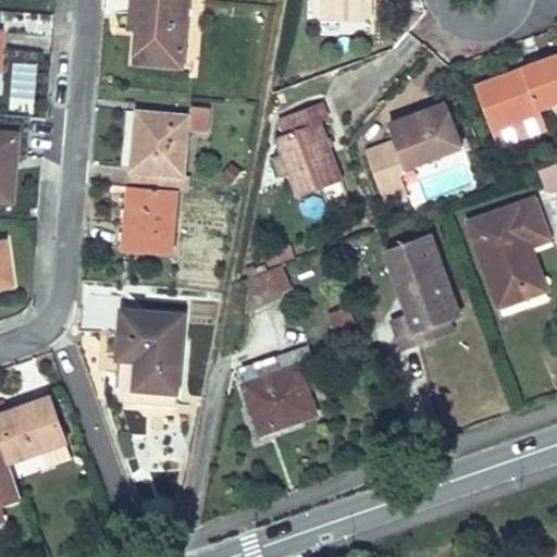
[(139,28),(136,61),(182,65),(187,0),(133,0),(132,27),(139,28)]
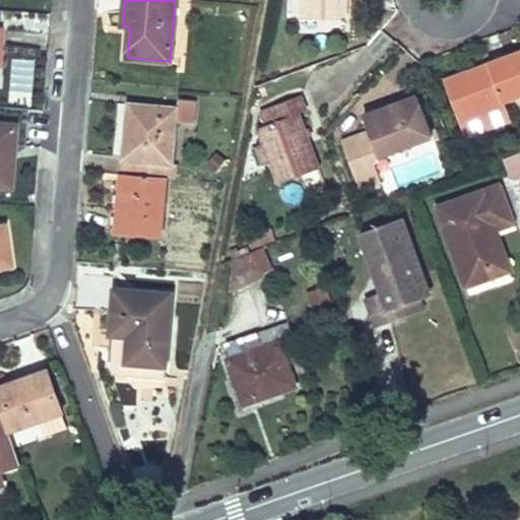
[(300,0),(300,17),(345,18),(345,0),(300,0)]
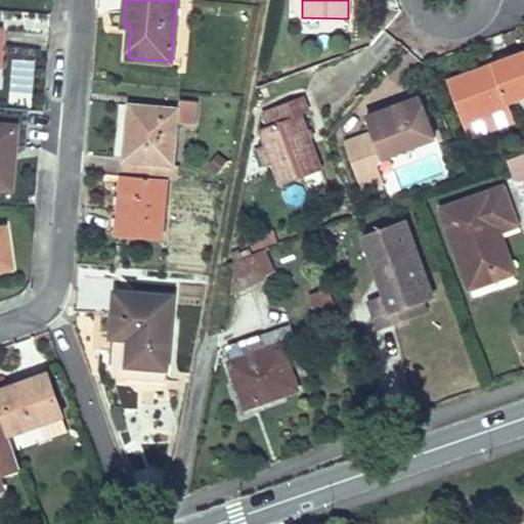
[(493,71),(450,88),(464,122),(509,106),(508,101),(523,95),(523,51),(491,63),(493,71)]
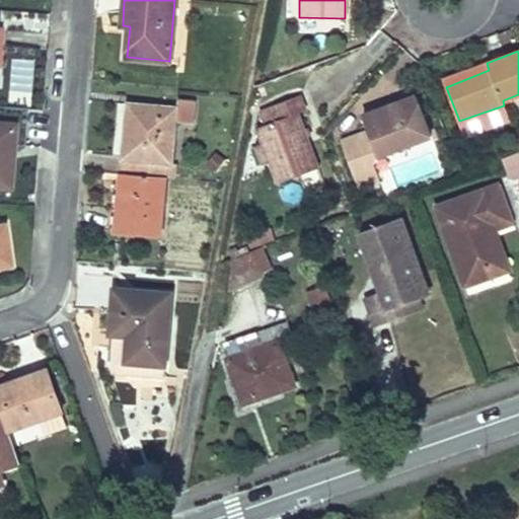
[(487,63),(444,79),(446,87),(489,70),(487,63)]
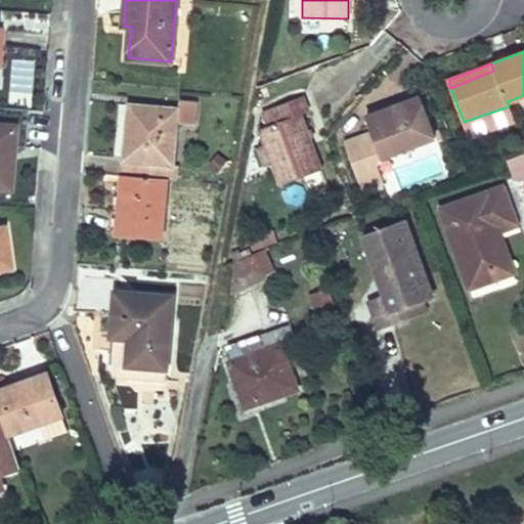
[(279,122),(259,129),(265,145),(272,163),(280,183),(322,169),(301,114),(309,112),(302,95),(273,106),(279,122)]
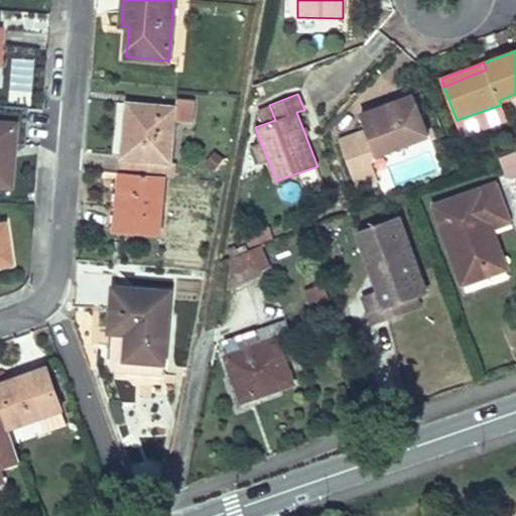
[(382,107),(360,115),(366,130),(339,141),(356,185),(377,178),(372,162),(375,153),(428,134),(414,96),(393,103),(395,110),(384,115),(382,107)]
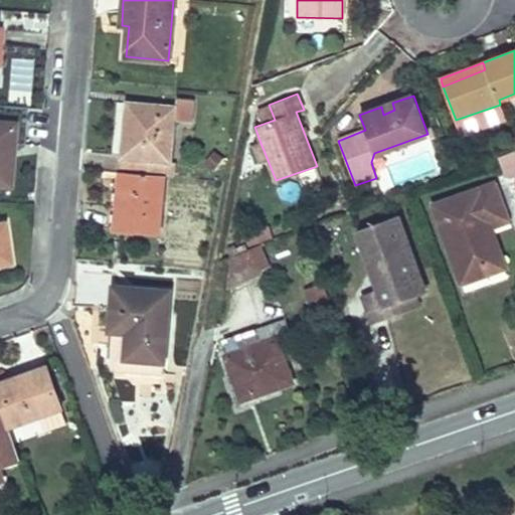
[(176,106),(175,120),(192,122),(193,101),(177,99),(176,106)]
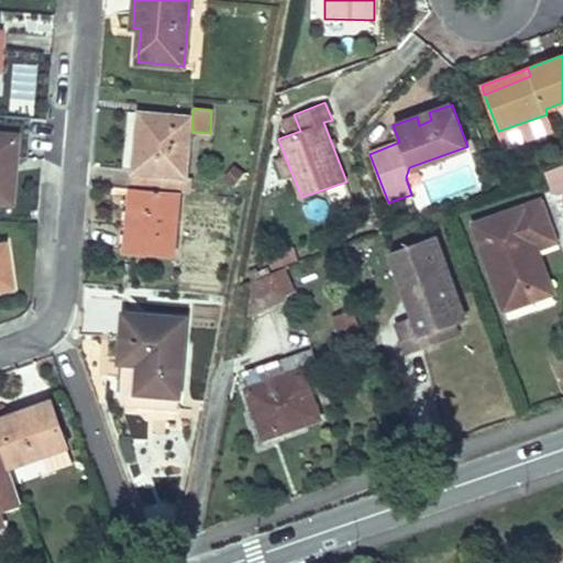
[(192,116),(139,111),(131,188),(132,187),(179,191),(186,191),(191,131),(192,116)]
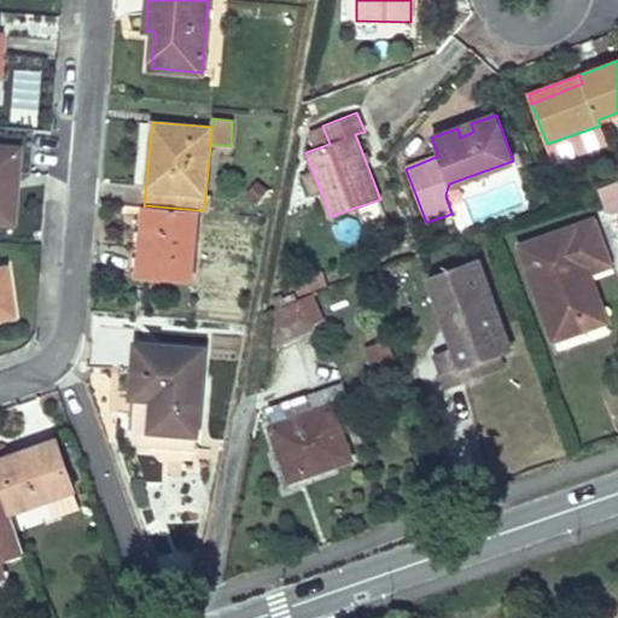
[(471,123),(458,128),(460,138),(473,132),(471,123)]
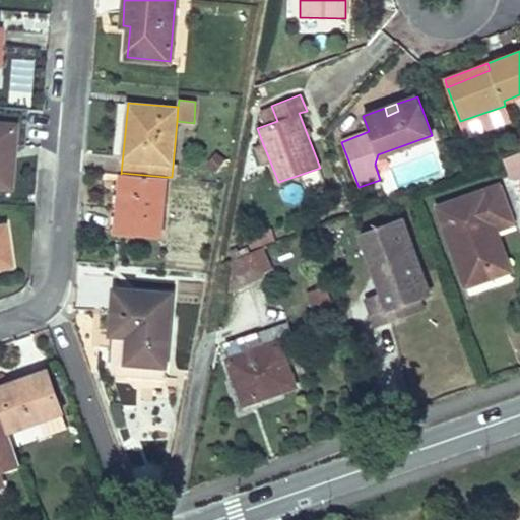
[(0,124),(0,184),(5,185),(9,125),(0,124)]
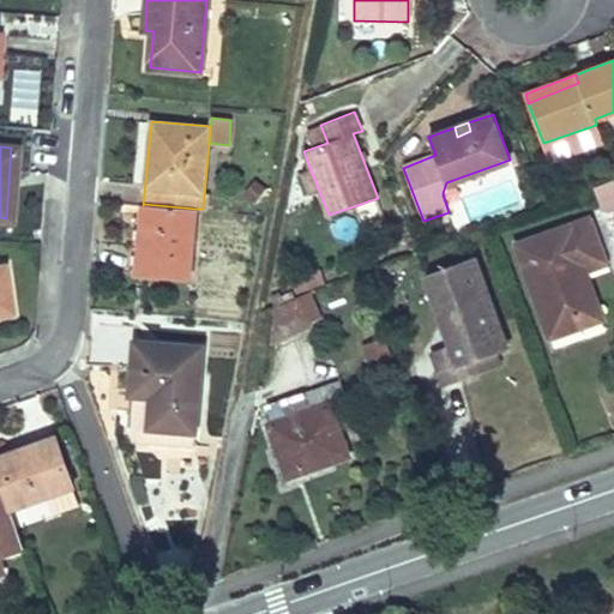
[(311,170),(302,173),(311,193),(319,191),(311,170)]
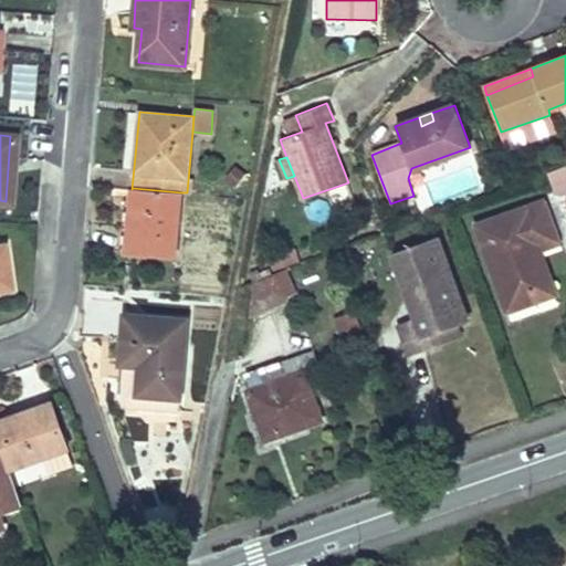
[(565,164),(546,171),(552,189),(565,192),(565,191),(565,164)]
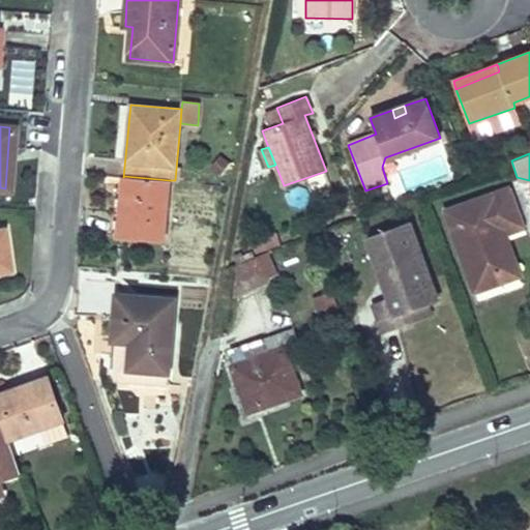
[(124,176),(119,235),(164,239),(169,180),(124,176)]
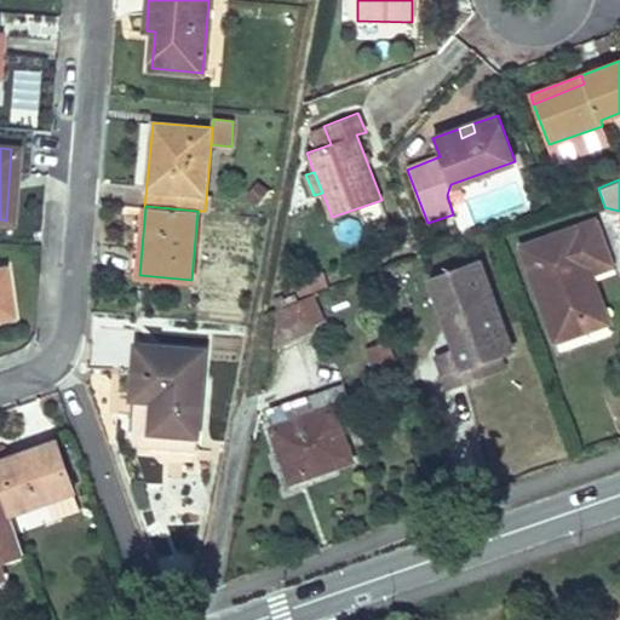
[(597,218),(521,245),(556,339),(591,327),(585,313),(602,306),(590,273),(578,240),(602,230),(597,218)]
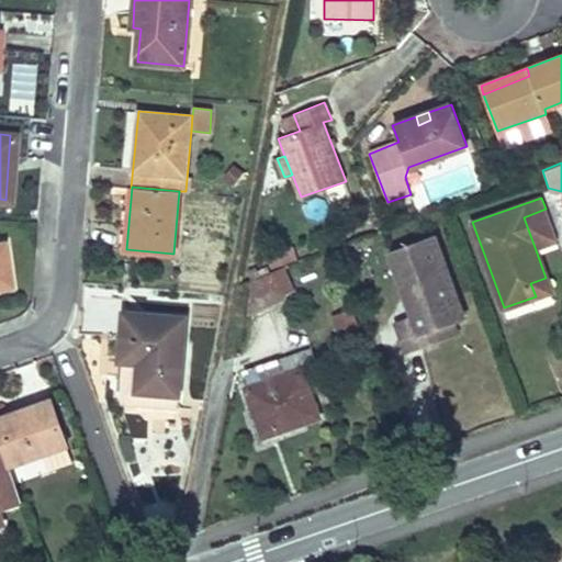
[(557,238),(546,209),(524,217),(535,247),(557,238)]
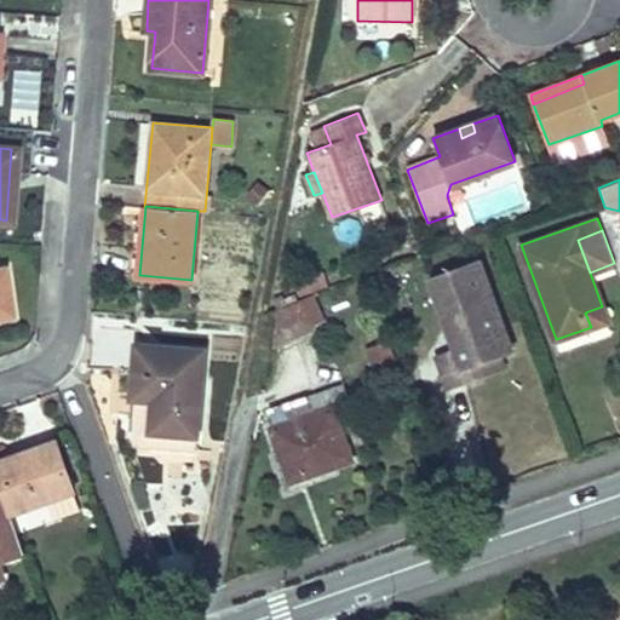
[(486,258),(435,276),(455,331),(460,329),(464,338),(460,345),(442,352),(454,388),(483,377),(478,363),(505,354),(518,348),(486,258)]
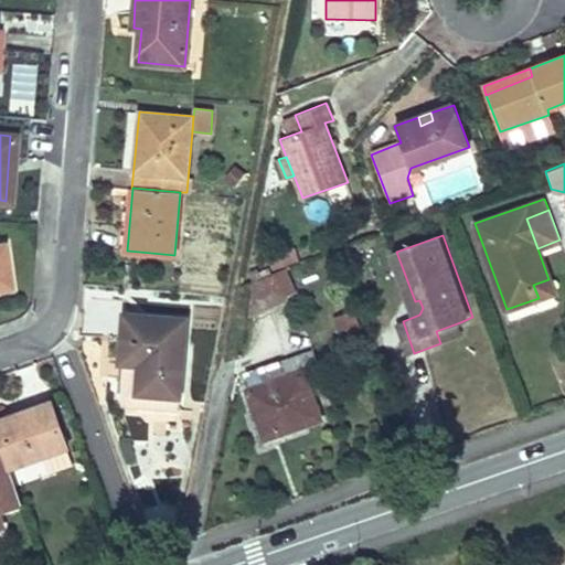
[(3,244),(0,244),(0,289),(10,288),(3,244)]
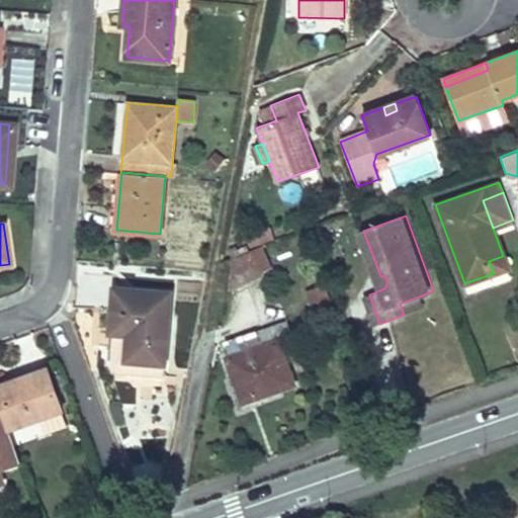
[(251,248),(274,242),(272,231),(248,237),(251,248)]
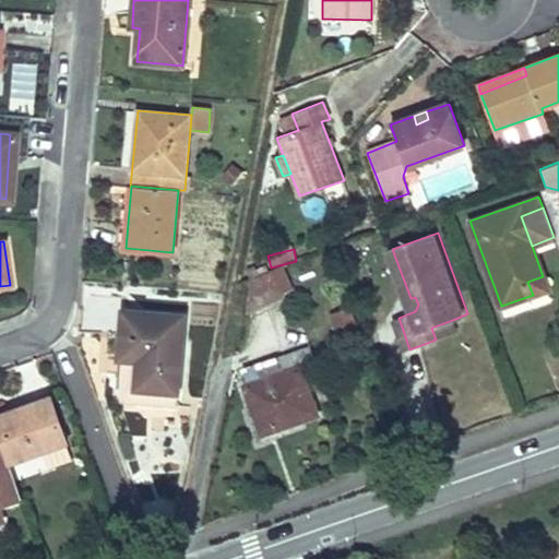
[(272,269),(250,280),(247,311),(284,294),(272,269)]
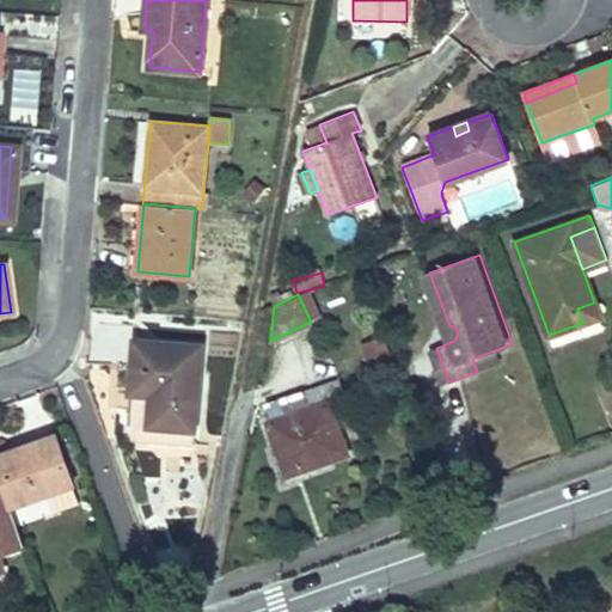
[(600,316),(594,303),(577,308),(583,323),(600,316)]
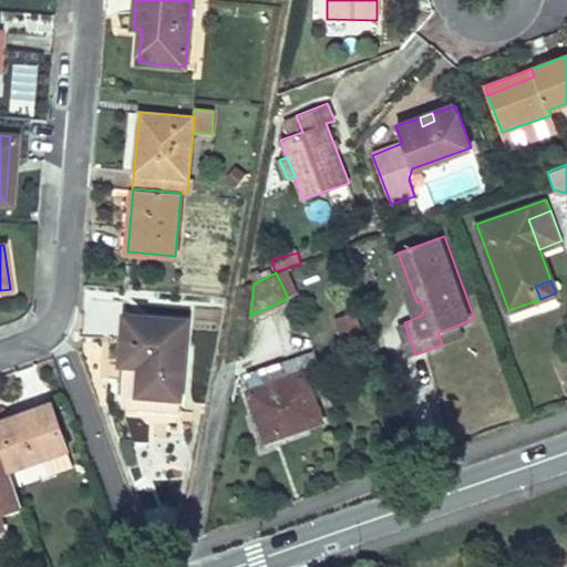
[(356,313),(336,320),(341,340),(362,333),(356,313)]
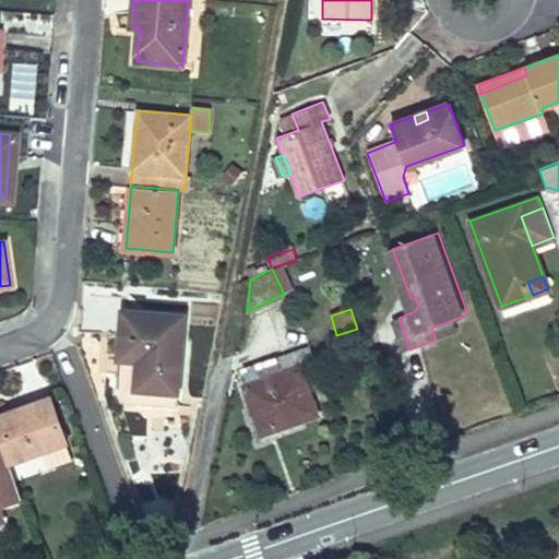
[(126,312),(120,359),(139,361),(137,390),(178,393),(185,317),(126,312)]
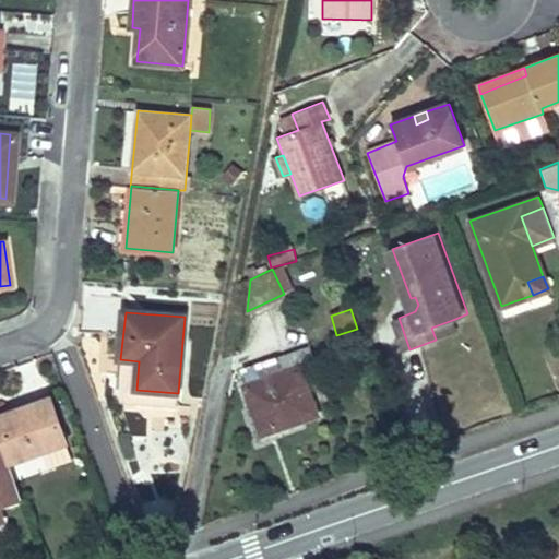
[(436,340),(460,331),(455,319),(431,328),(436,340)]
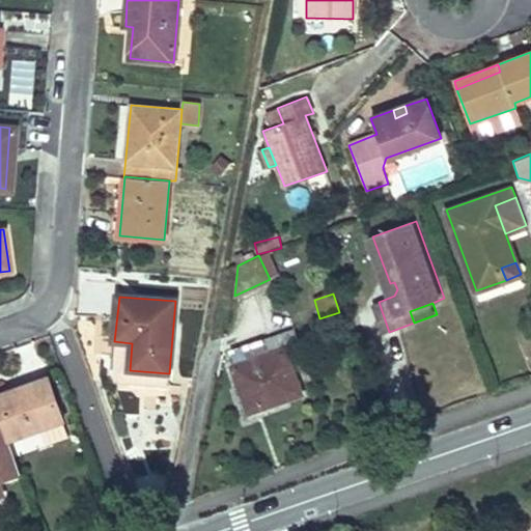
[(233,350),(230,354),(234,364),(232,366),(244,398),(254,395),(258,404),(276,398),(278,401),(301,393),(285,347),(268,354),(262,340),(233,350)]
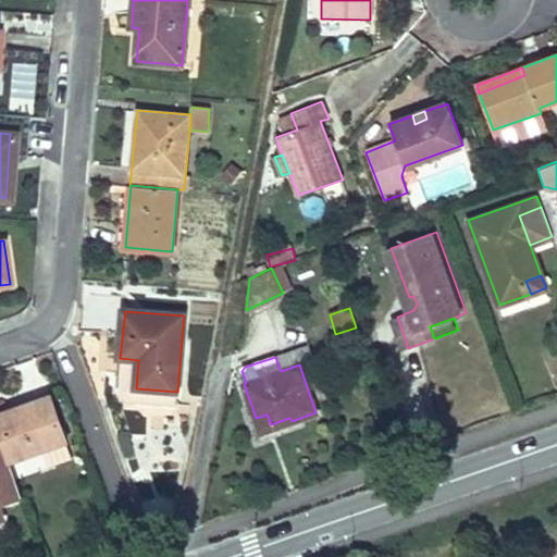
[(120,358),(116,386),(136,388),(138,360),(120,358)]
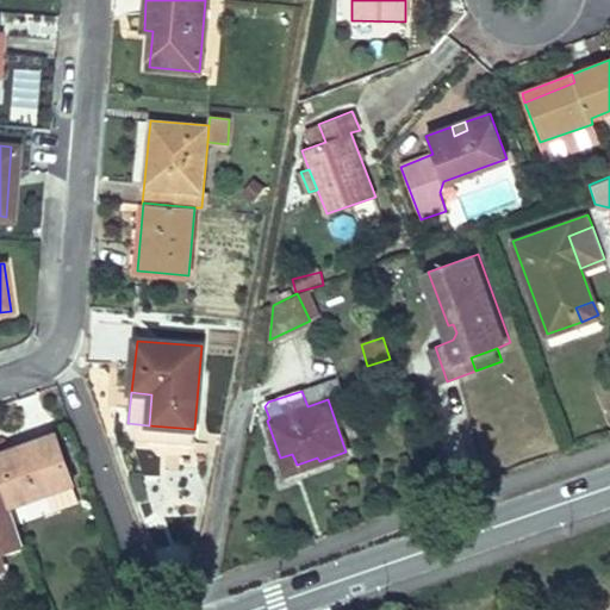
[(0,477),(8,503),(72,483),(56,435),(0,454),(0,477)]
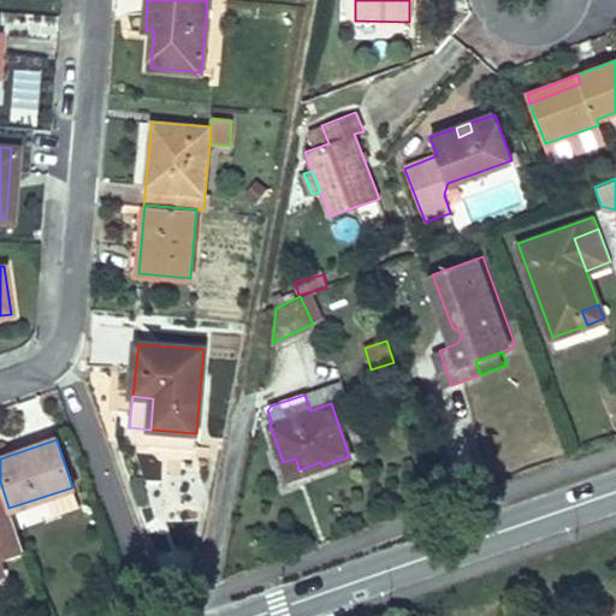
[(295,458),(283,462),(289,478),(323,466),(320,462),(300,469),(295,458)]
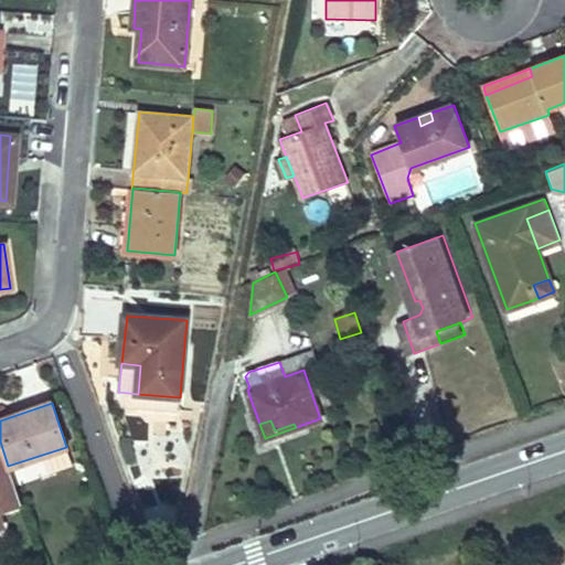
[(0,528),(2,528),(0,520),(0,510),(22,504),(8,466),(0,441),(0,528)]
